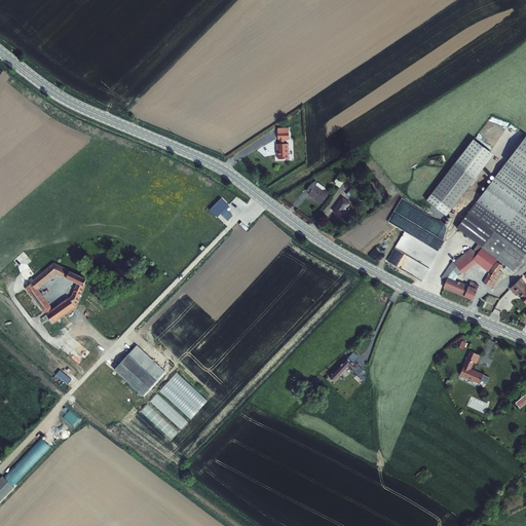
[(289,132),(277,132),(277,140),(278,140),(278,144),(276,144),(276,151),(277,151),(277,159),(288,159),(288,144),(284,144),(284,140),(289,140),(289,132)]
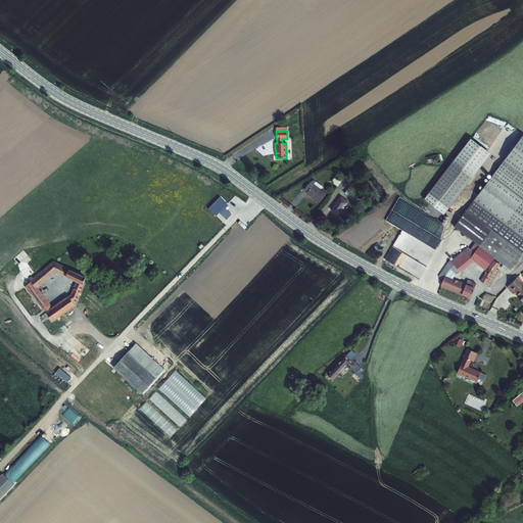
[(521,252),(522,249),(522,135),(455,226),(476,242),(470,249),(467,246),(450,260),(449,259),(438,277),(443,279),(440,286),(470,298),(476,283),(469,280),(467,284),(452,278),(453,276),(459,270),(461,272),(474,260),(485,270),(494,257),(496,262),(481,282),(490,287),(501,271),(496,268),(501,262),(510,269),(522,252),(521,252)]
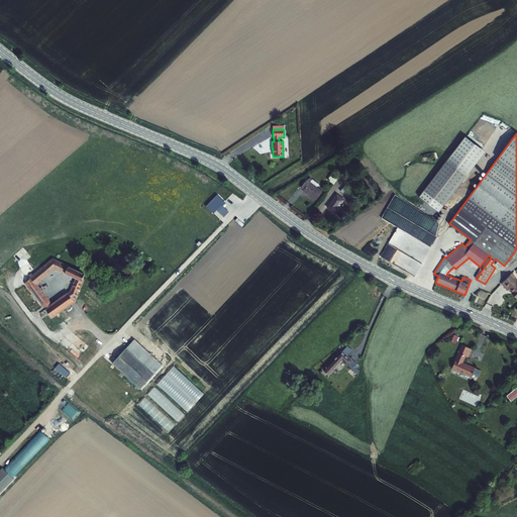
[(464,136),(420,196),(439,210),(484,150),(464,136)]
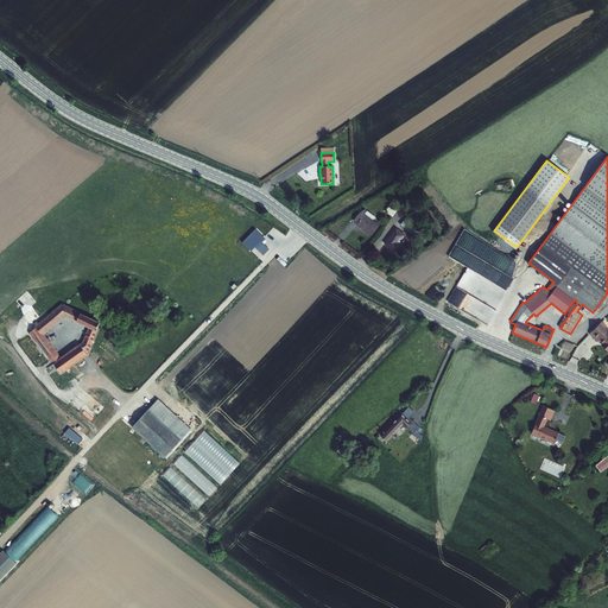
[(385,210),(393,216),(398,209),(390,203),(385,210)]
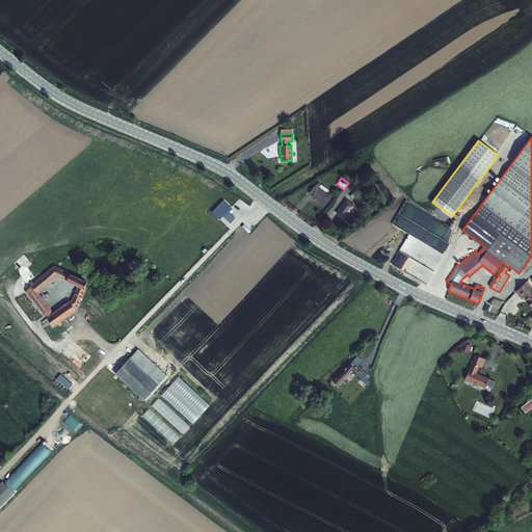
[(316,184),(310,191),(313,194),(325,205),(333,196),(326,192),(328,189),(322,184),(321,185),(319,183),(316,184)]
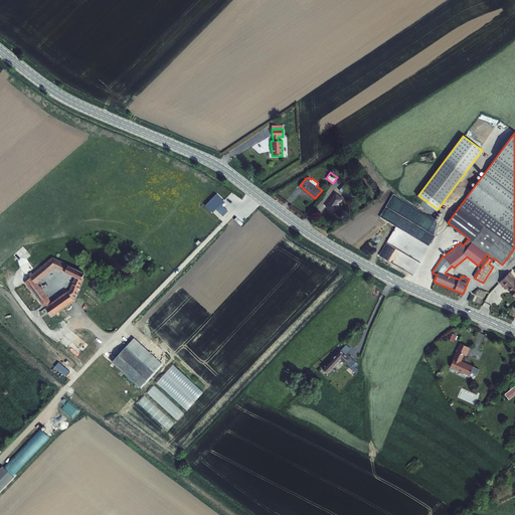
[(343,185),(339,191),(351,197),(354,191),(343,185)]
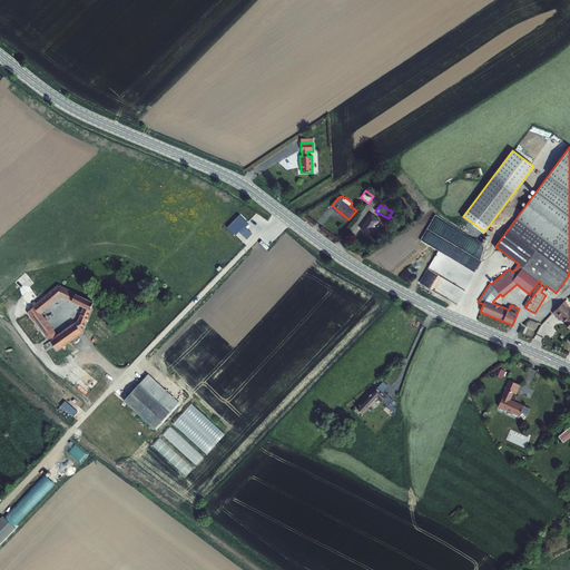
[(370,216),(360,226),(375,241),(382,234),(374,227),(380,220),(375,215),(372,218),(370,216)]
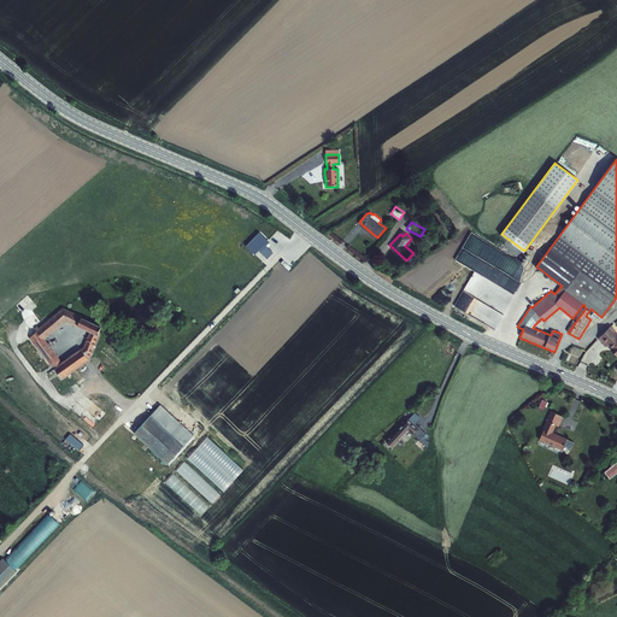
[(24,292),(12,303),(22,312),(33,300),(24,292)]
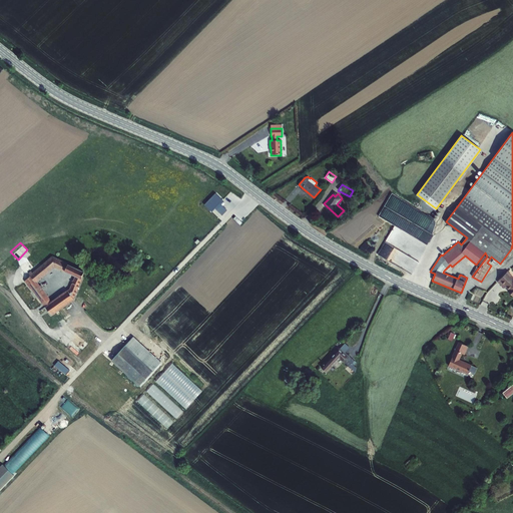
[(51,316),(75,300),(74,297),(85,274),(52,259),(25,281),(51,316)]
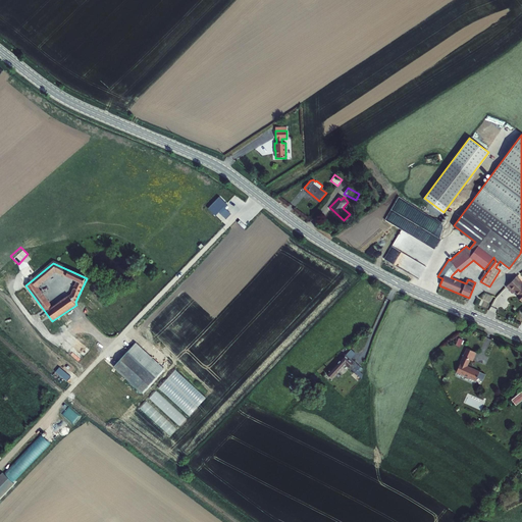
[(516,276),(506,286),(512,293),(514,292),(518,296),(516,297),(521,302),(521,300),(521,283),(518,280),(519,279),(516,276)]
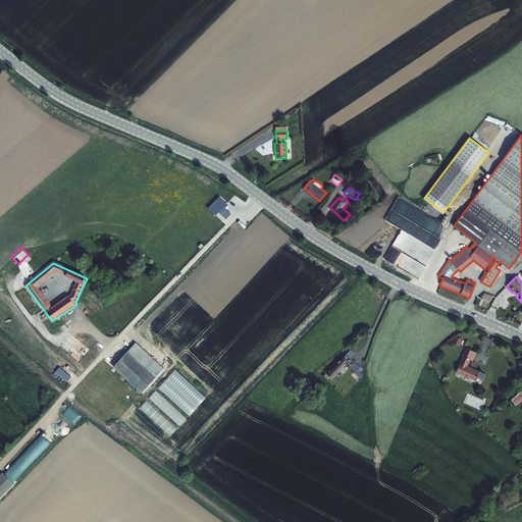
[(135,344),(126,353),(155,378),(163,370),(135,344)]
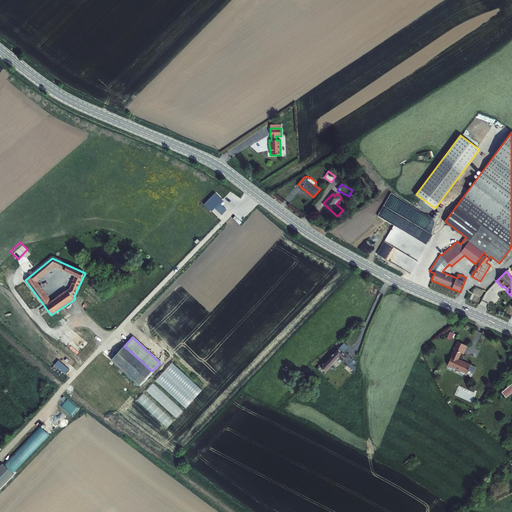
[(467,374),(471,365),(459,359),(462,353),(464,354),(468,347),(459,342),(448,365),(467,374)]
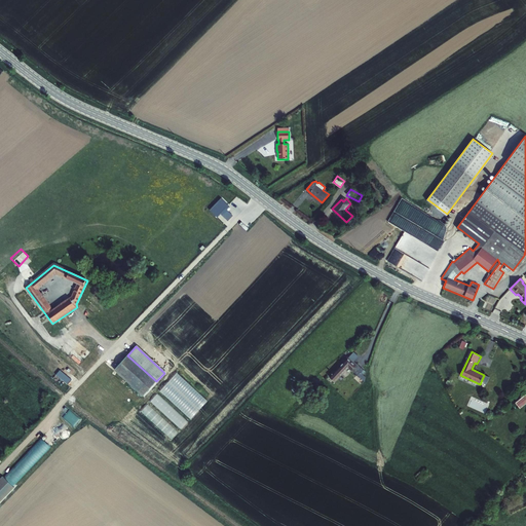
[(156,381),(127,355),(114,370),(142,397),(156,381)]
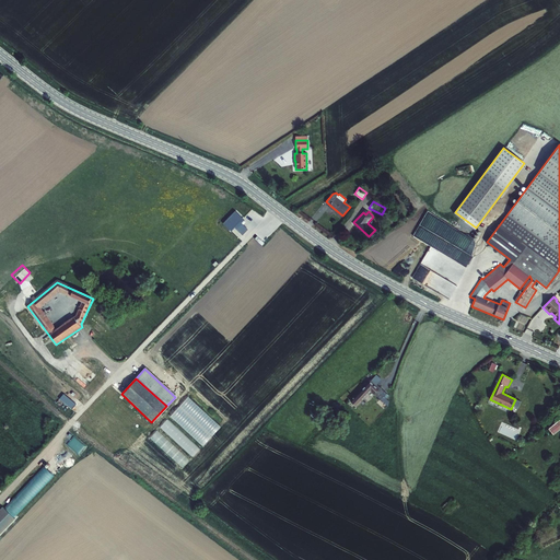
[(370,383),(350,403),(356,408),(371,393),(374,396),(378,392),(370,383)]
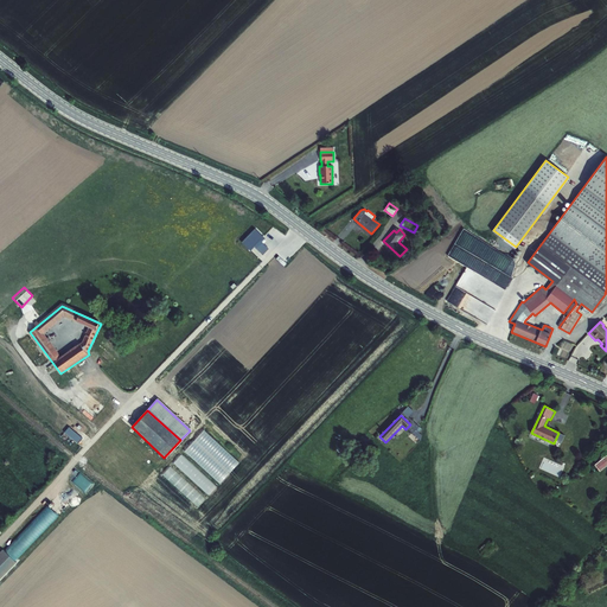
[(78,443),(83,438),(70,426),(65,432),(78,443)]
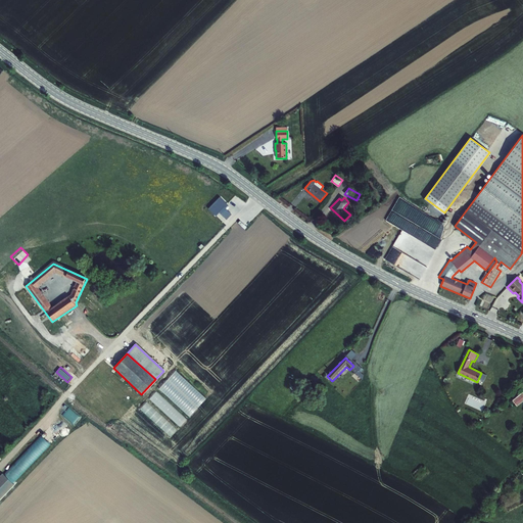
[(111,387),(119,379),(111,371),(103,379),(111,387)]
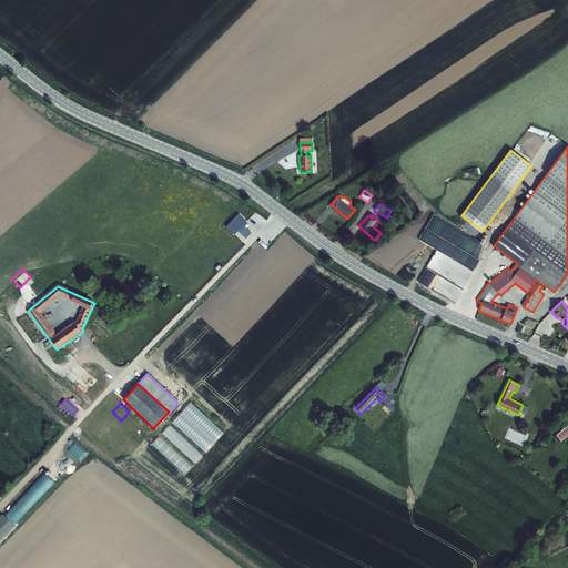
[(567,429),(567,428),(556,437),(560,443),(567,436),(567,429)]
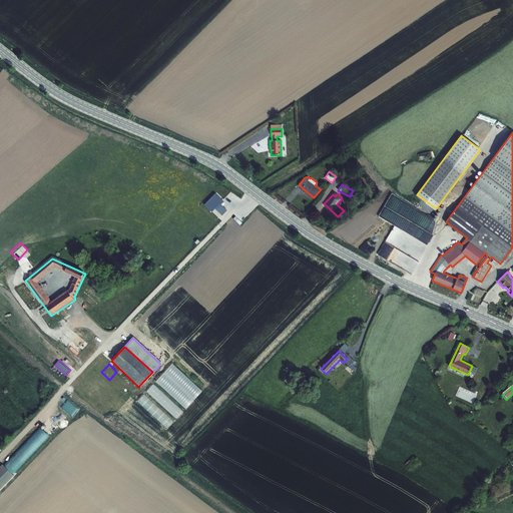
[(39,428),(3,467),(12,474),(48,436),(39,428)]
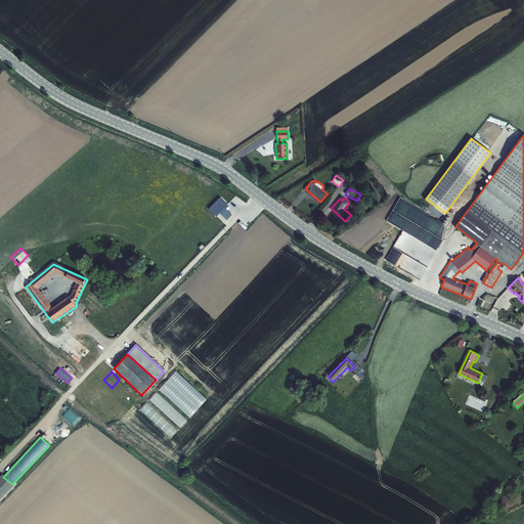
[(3,477),(2,476),(0,477),(0,499),(13,486),(12,484),(3,477)]
